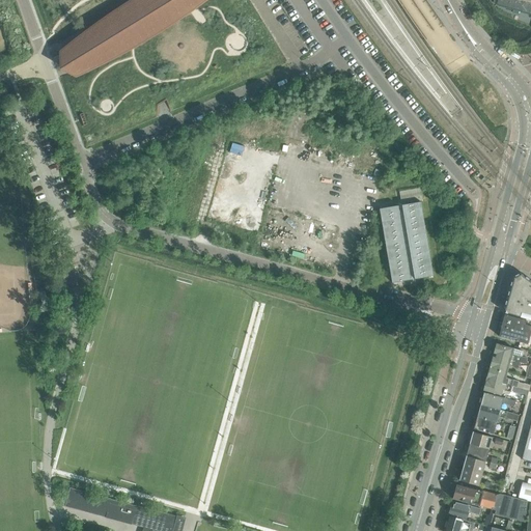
[(133,0),(129,3),(118,9),(106,18),(93,27),(81,36),(79,38),(76,40),(73,43),(67,47),(74,58),(76,62),(81,60),(86,58),(90,55),(100,51),(108,47),(119,40),(127,53),(77,84),(103,126),(128,110),(131,115),(154,101),(156,105),(158,104),(159,105),(164,102),(163,101),(166,99),(215,68),(215,70),(218,67),(219,66),(223,73),(262,49),(231,0),(213,0),(201,7),(196,0),(133,0)]
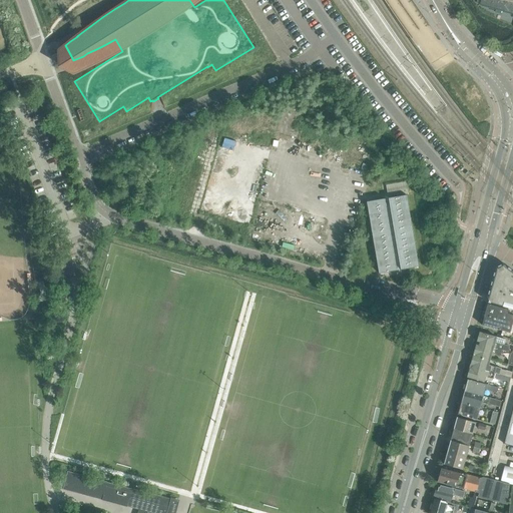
[(512,0),(476,0),(476,2),(480,3),(480,4),(485,5),(512,13),(512,11),(512,0)]
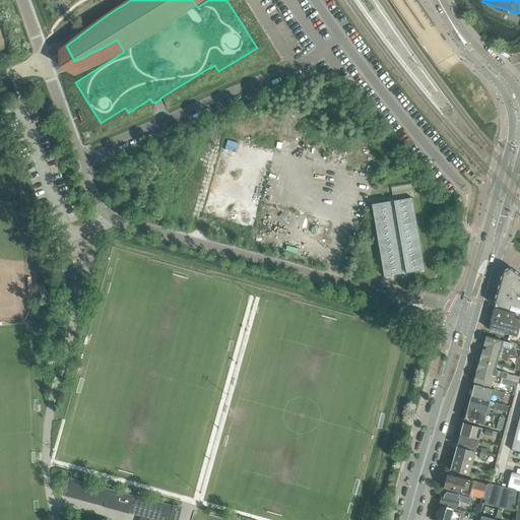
[(397,199),(413,271),(432,267),(415,195),(397,199)]
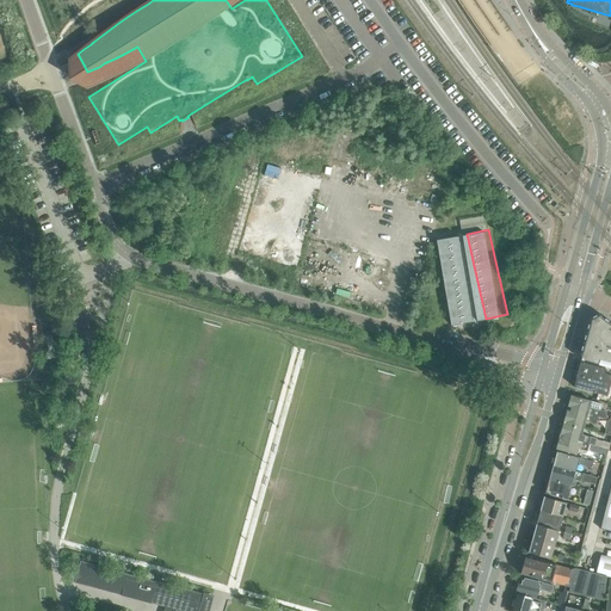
[(482,320),(463,235),(442,240),(461,325),(482,320)]
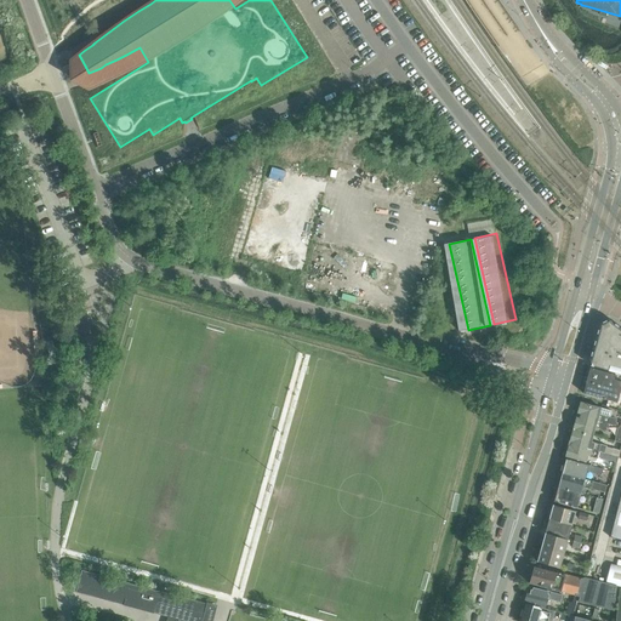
[(587,362),(588,364),(620,372),(620,329),(607,318),(598,323),(587,362)]
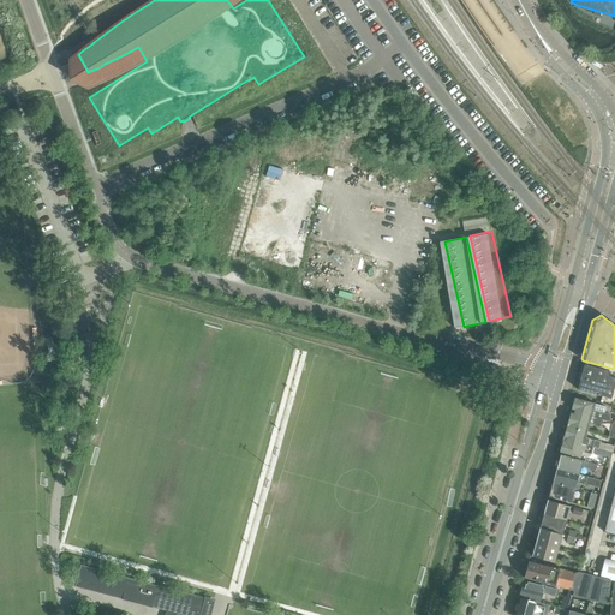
[(585,364),(581,377),(578,389),(599,395),(597,401),(609,405),(611,399),(614,399),(614,377),(614,374),(609,371),(585,364)]
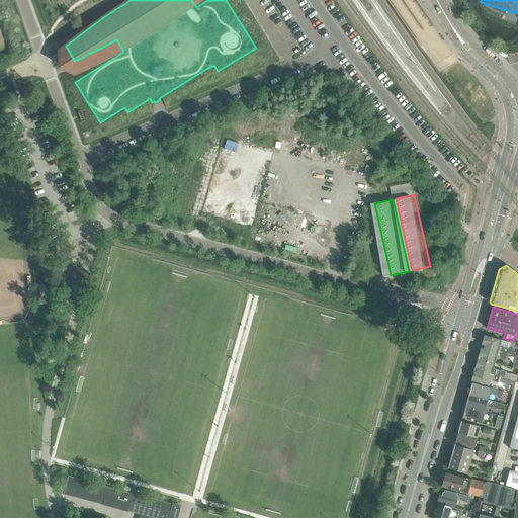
[(510,345),(509,343),(501,340),(484,336),(481,346),(507,354),(512,355),(514,349),(508,348),(510,346),(510,345)]
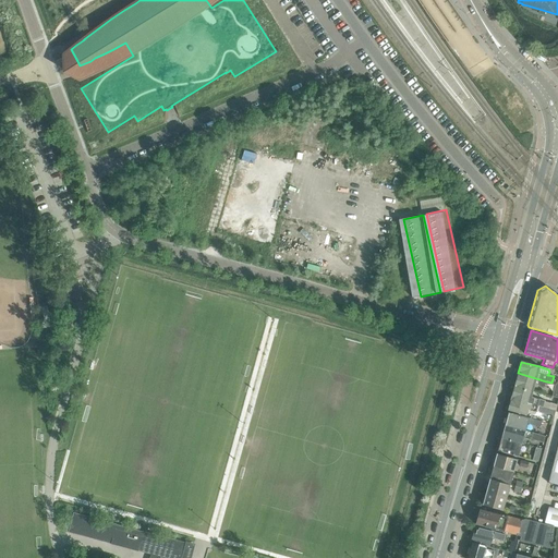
[(518,373),(514,385),(533,390),(535,383),(536,383),(538,386),(544,388),(546,381),(518,373)]
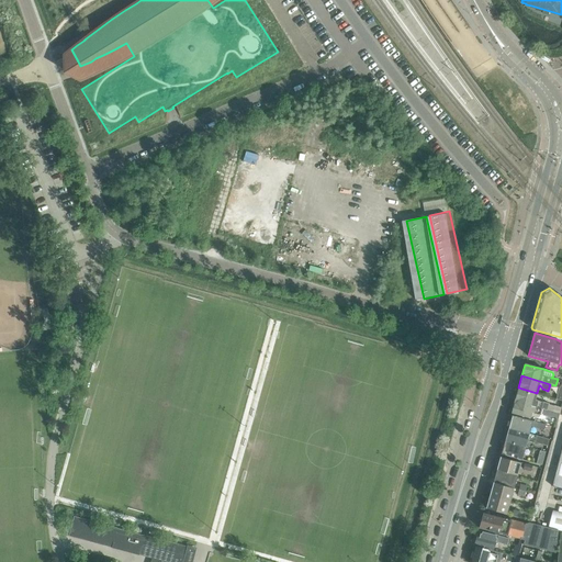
[(536,400),(537,393),(518,388),(515,402),(559,414),(561,408),(548,404),(549,404),(536,400)]
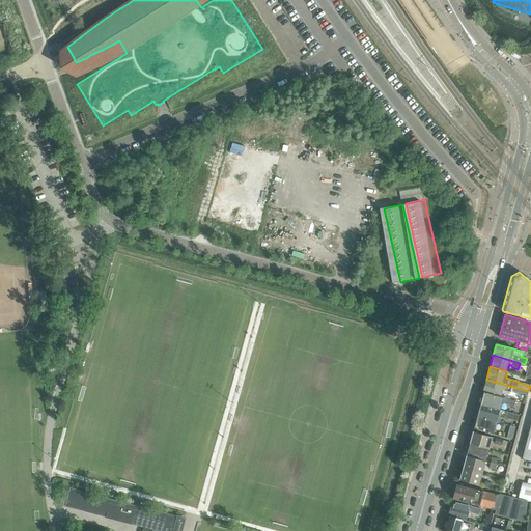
[(527,396),(528,391),(486,380),(483,390),(501,395),(502,390),(510,392),(527,396)]
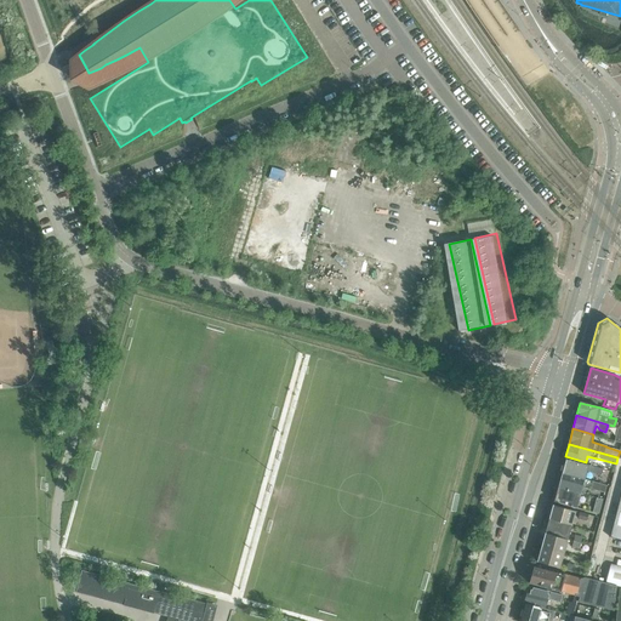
[(565,459),(562,473),(585,479),(587,471),(600,474),(603,469),(565,459)]
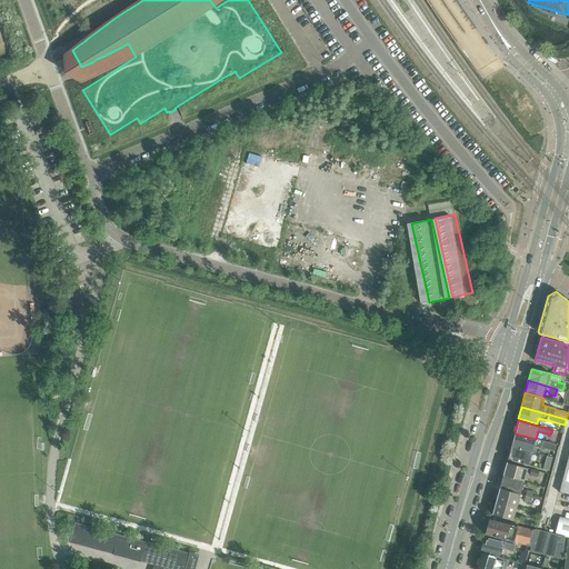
[(536,439),(515,433),(511,446),(532,452),(533,446),(540,448),(550,450),(551,443),(542,441),(536,439)]
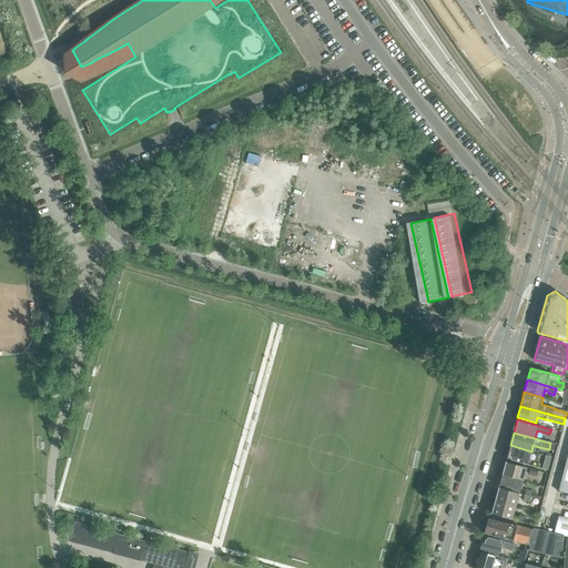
[(510,445),(506,458),(527,465),(531,452),(510,445)]
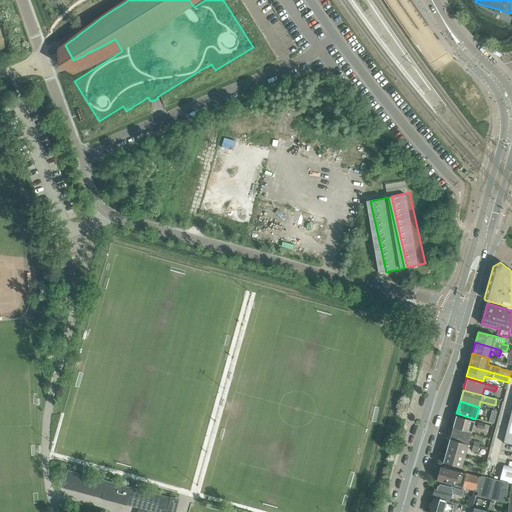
[(511,406),(503,443),(511,445),(511,406)]
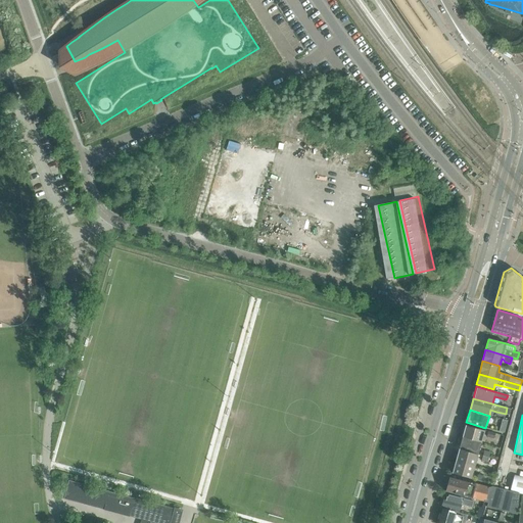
[(504,433),(508,421),(502,419),(498,431),(504,433)]
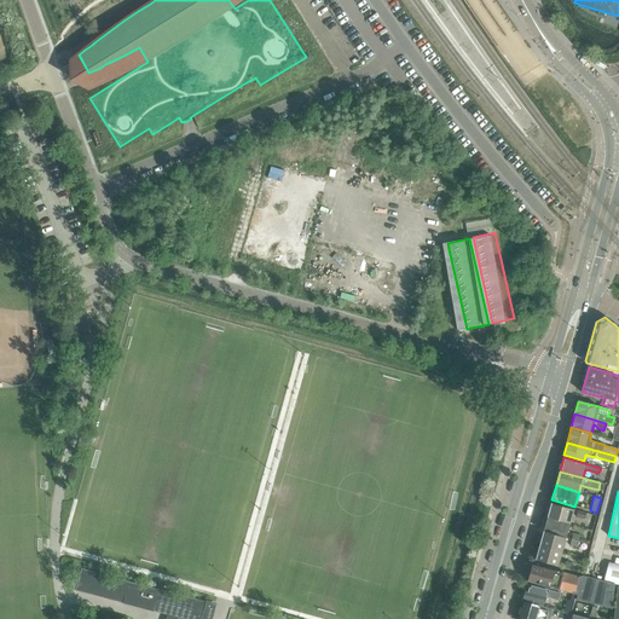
[(549,502),(545,515),(547,516),(547,518),(570,524),(574,509),(549,502)]
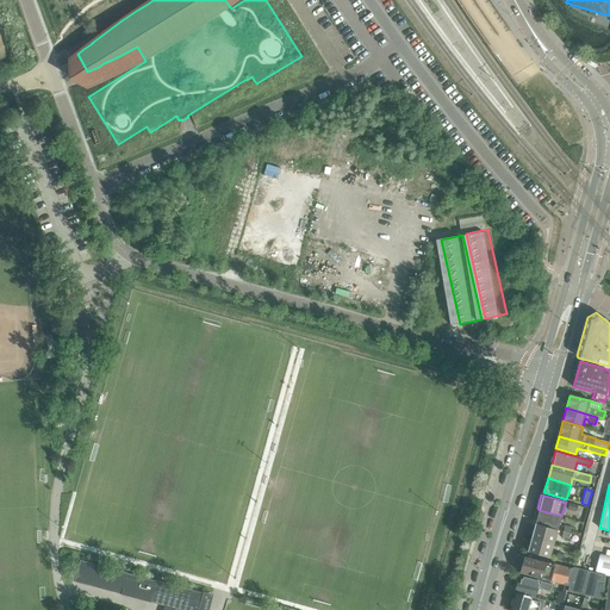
[(539,510),(535,523),(558,530),(561,516),(539,510)]
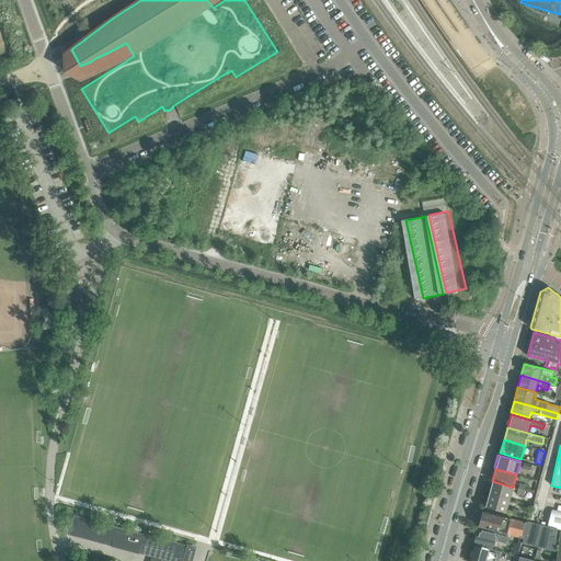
[(510,501),(513,488),(492,481),(489,494),(510,501)]
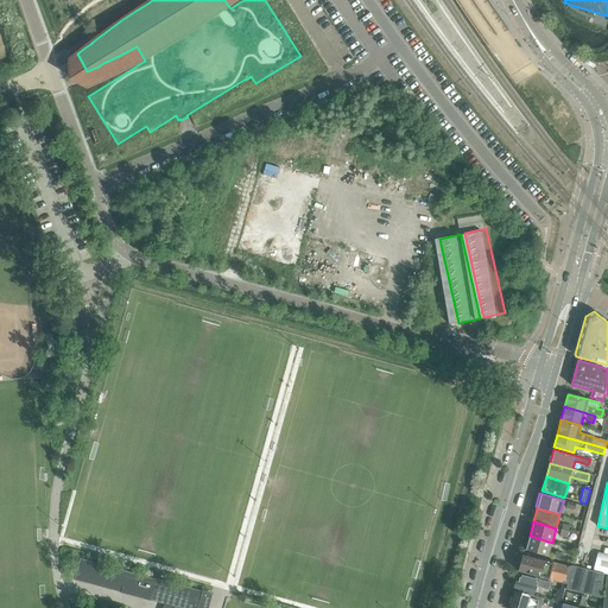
[(548,556),(552,543),(530,536),(525,550),(539,553),(548,556)]
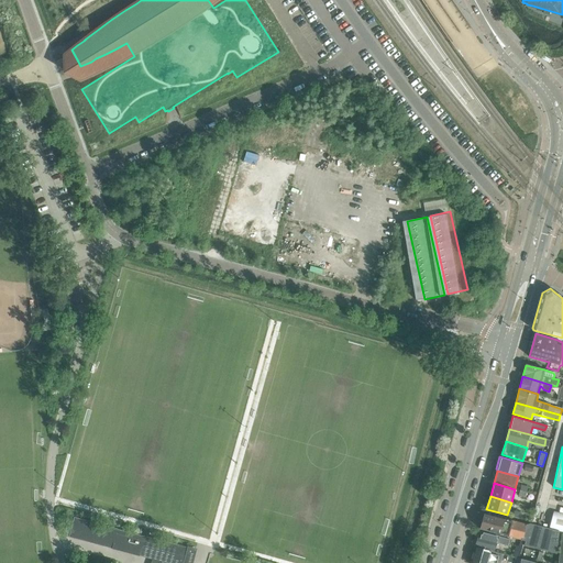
[(562,514),(553,511),(549,528),(562,531),(562,514)]
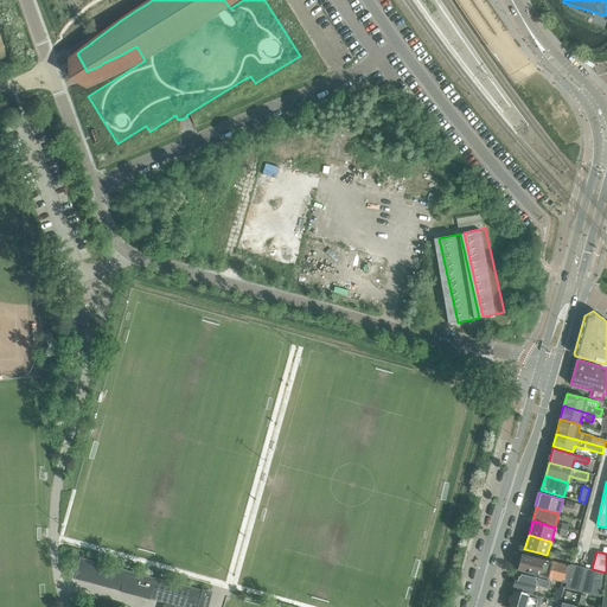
[(568,566),(537,556),(536,557),(522,554),(517,570),(561,582),(566,583),(564,588),(599,596),(602,573),(572,564),(568,566)]
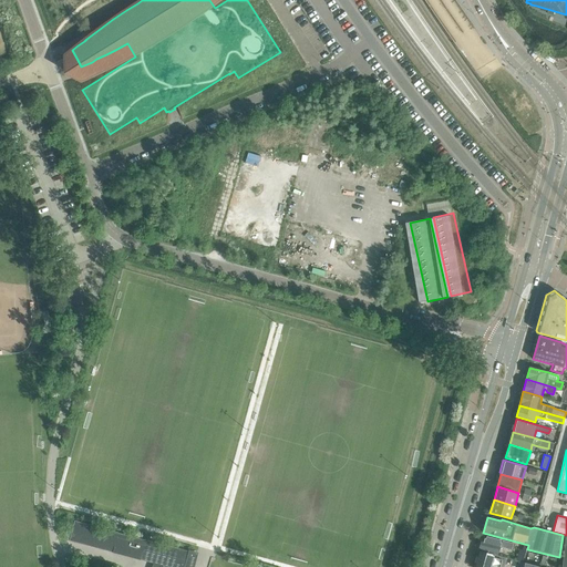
[(146,540),(143,539),(123,535),(119,534),(119,533),(115,532),(112,531),(74,521),(70,540),(113,553),(113,550),(140,557),(140,559),(143,560),(158,565),(157,566),(192,566),(196,554),(191,552),(189,552),(153,542),(150,540),(146,539),(146,540)]
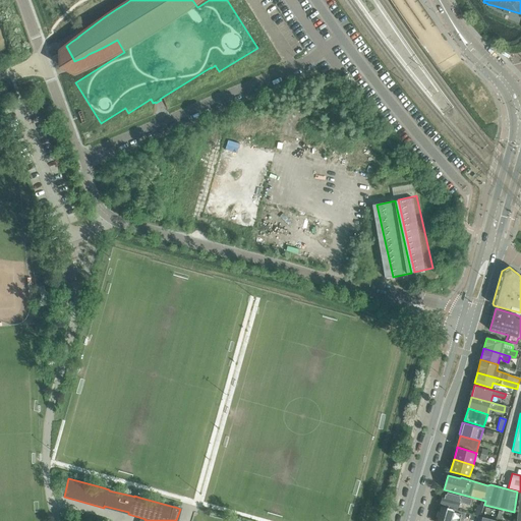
[(442,498),(440,505),(457,510),(459,503),(470,505),(471,500),(444,493),(442,498)]
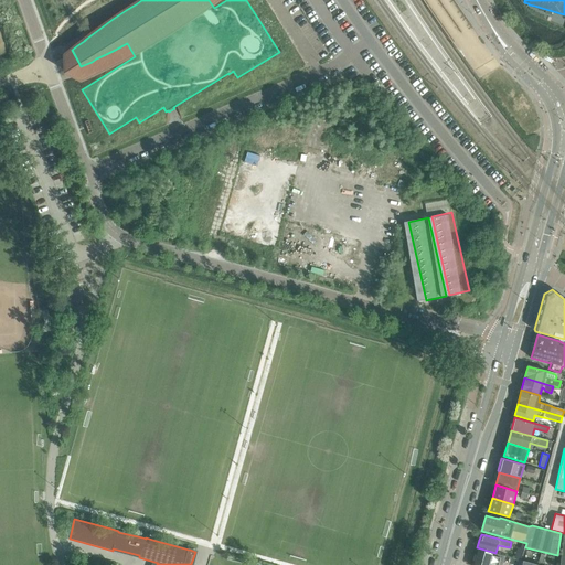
[(525,547),(526,543),(522,542),(521,548),(518,547),(514,558),(521,561),(525,547)]
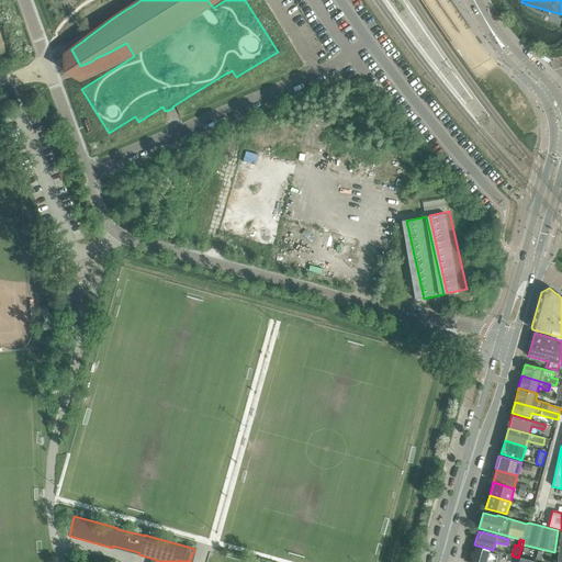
[(469,561),(485,561),(490,550),(474,546),(469,561)]
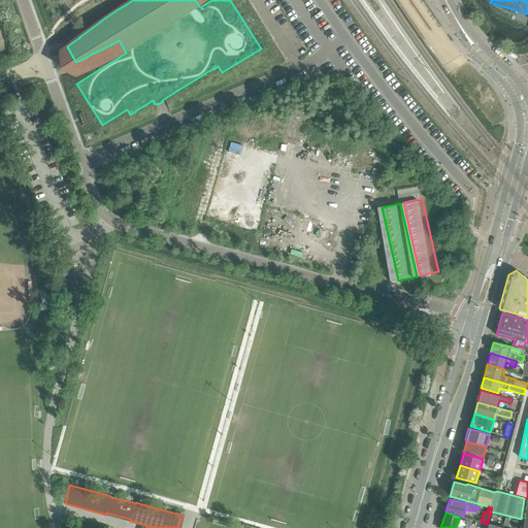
[(460,517),(456,527),(467,527),(470,520),(460,517)]
